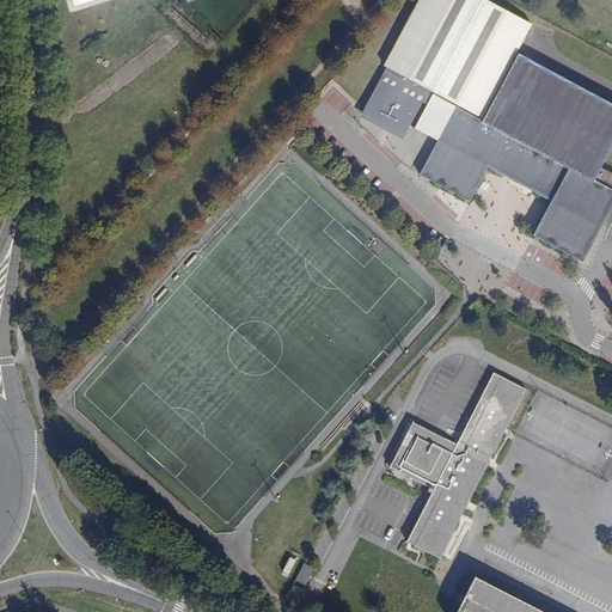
[(531,24),(485,0),(417,0),(383,65),(386,67),(360,117),(402,139),(422,102),(427,104),(433,92),(457,105),(420,175),(469,200),(488,167),(551,201),(533,236),(582,261),(611,204),(611,189),(611,190),(611,189),(611,172),(600,166),(611,142),(611,104),(516,54),(531,24)]
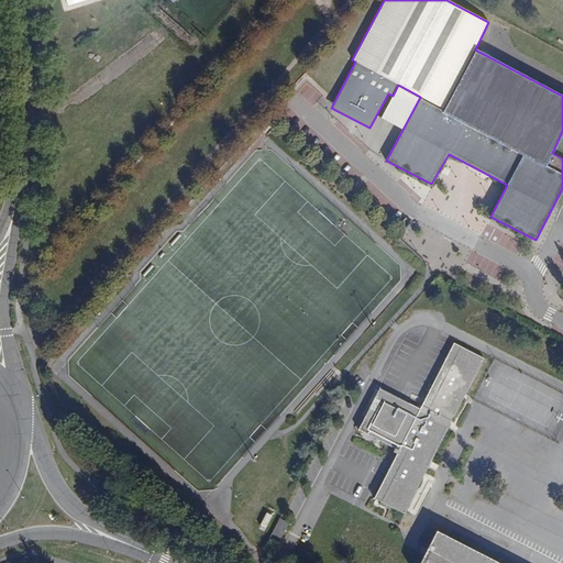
[(419,408),(379,388),(359,429),(398,451),(375,498),(404,512),(483,359),(453,343),(419,408)]
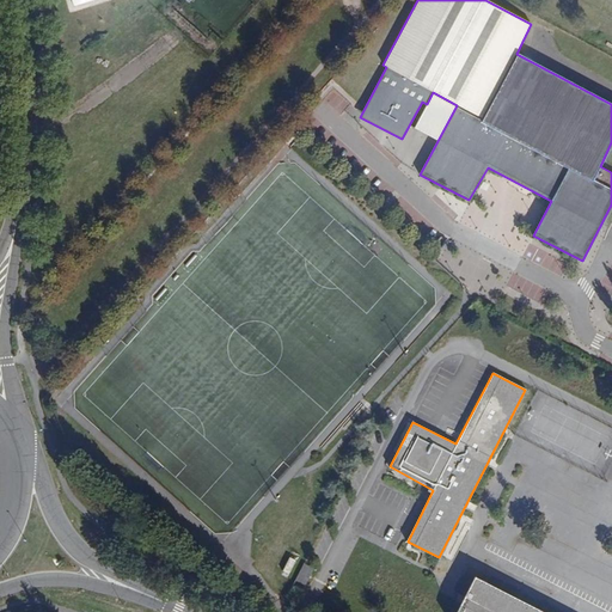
[(314,568),(304,563),(297,579),(306,585),(314,568)]
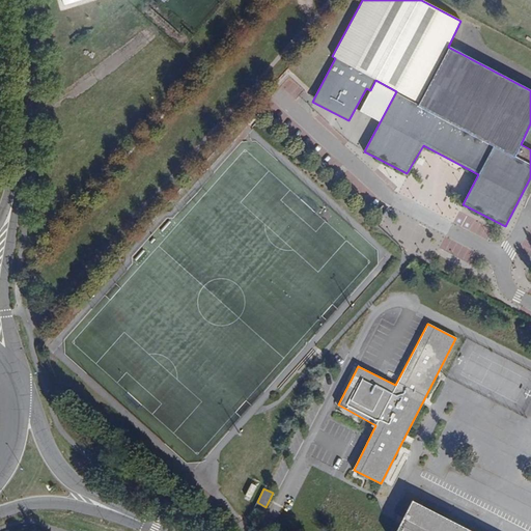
[(471,530),(412,501),(396,530),(471,530)]
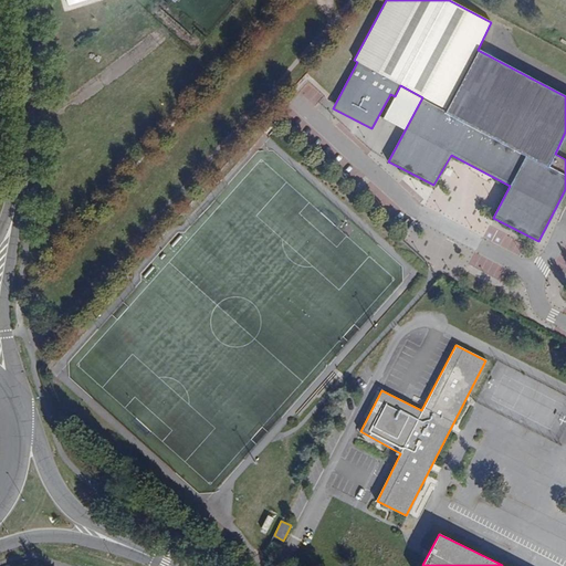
[(280,546),(271,542),(266,551),(275,556),(280,546)]
